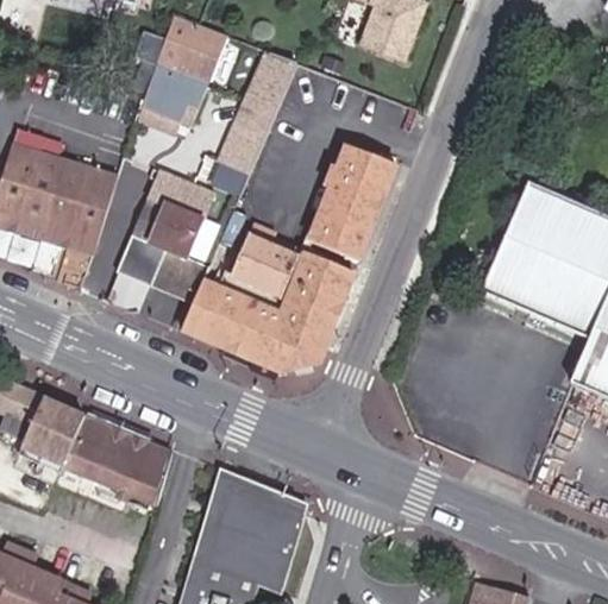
[(402,56),(424,1),(420,0),(374,0),(377,1),(362,41),(402,56)]
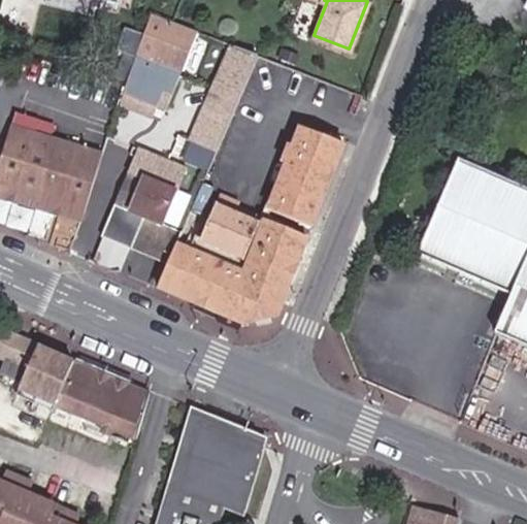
[(156,104),(159,97),(168,101),(197,30),(150,10),(131,70),(124,91),(156,104)]
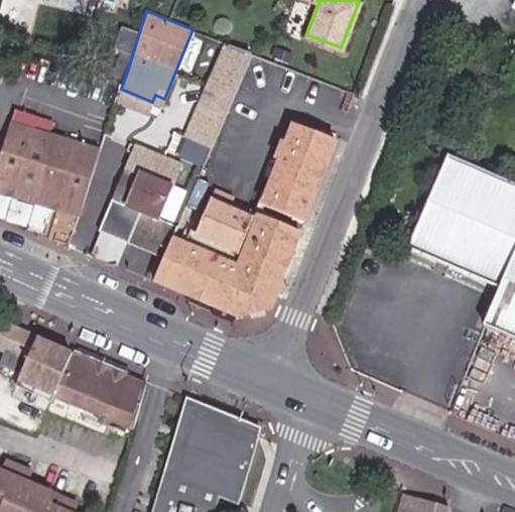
[(227,41),(212,77),(236,87),(252,51),(227,41)]
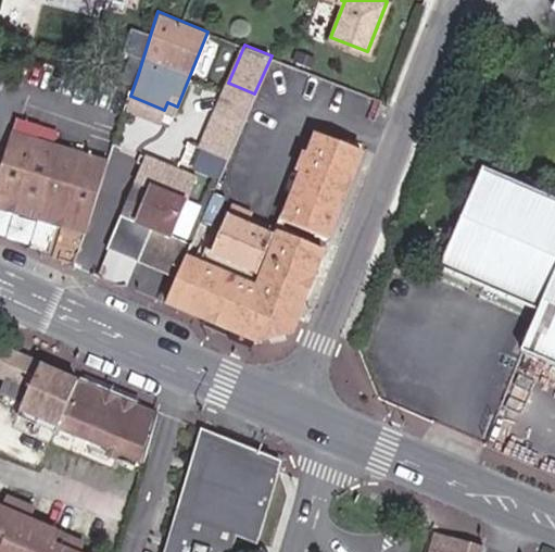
[(254,93),(228,83),(215,111),(242,123),(254,93)]
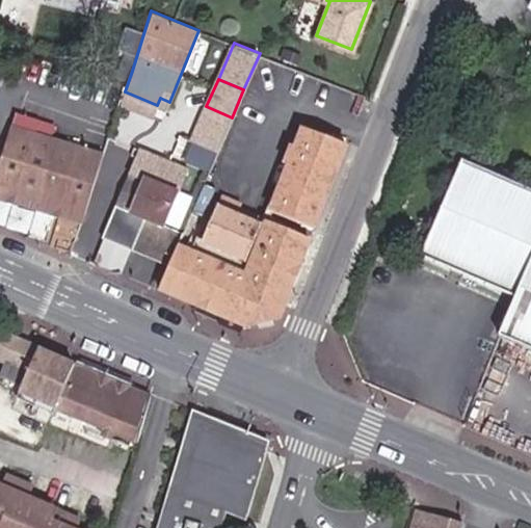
[(157,105),(125,91),(121,102),(154,114),(157,105)]
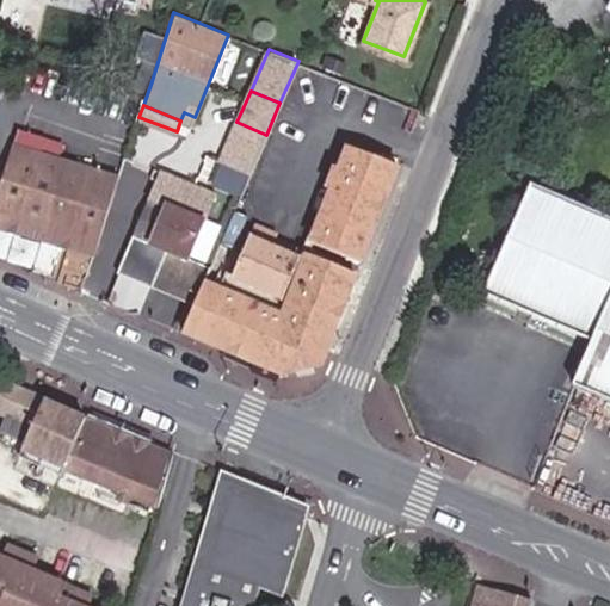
[(266,135),(236,122),(220,161),(250,172),(266,135)]
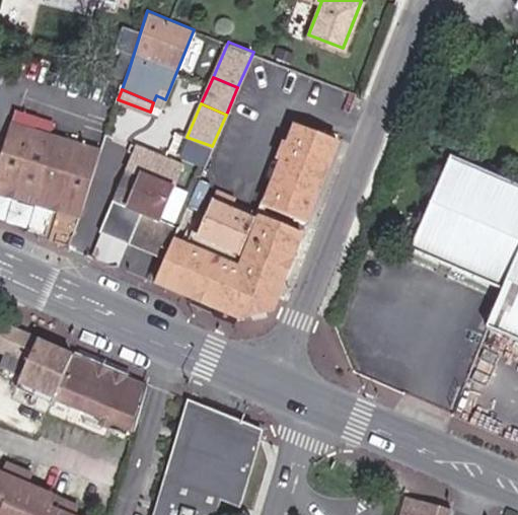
[(47,133),(52,119),(14,107),(10,122),(47,133)]
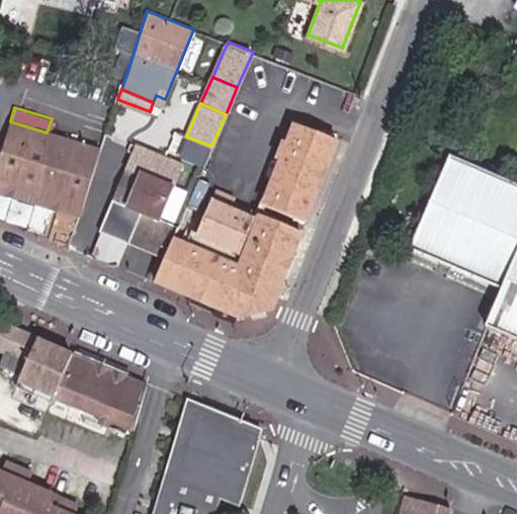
[(0,180),(82,206),(99,149),(47,133),(10,121),(0,153),(0,180)]
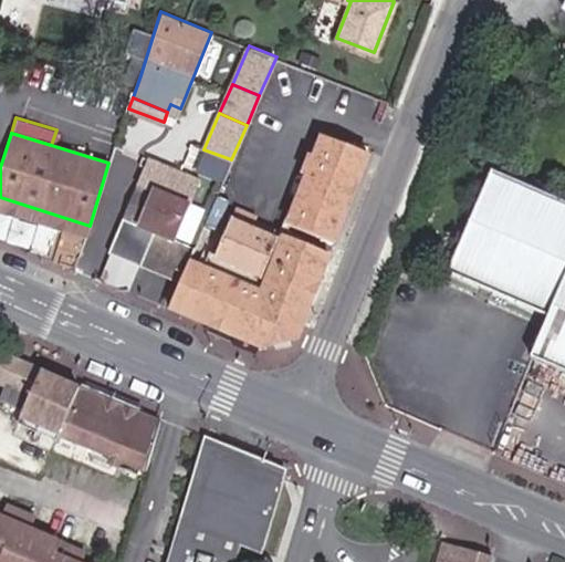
[(333,240),(367,152),(323,134),(288,222),(333,240)]
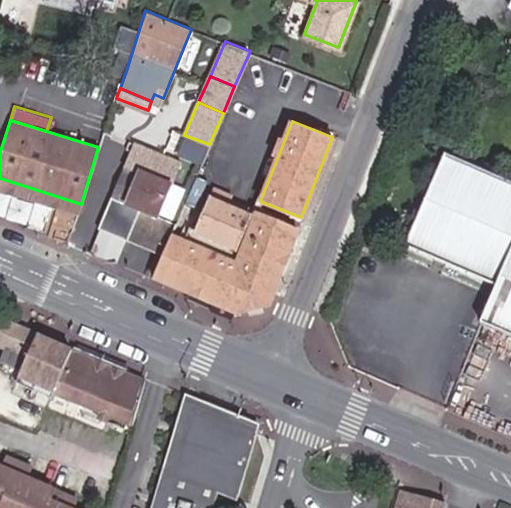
[(171,232),(175,222),(156,214),(179,161),(134,143),(100,224),(130,237),(163,251),(171,232)]
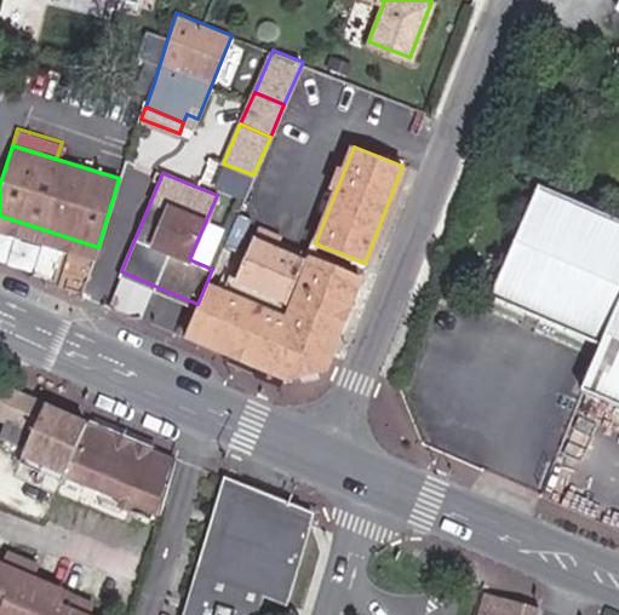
[(599,343),(618,295),(618,218),(537,183),(488,295),(599,343)]
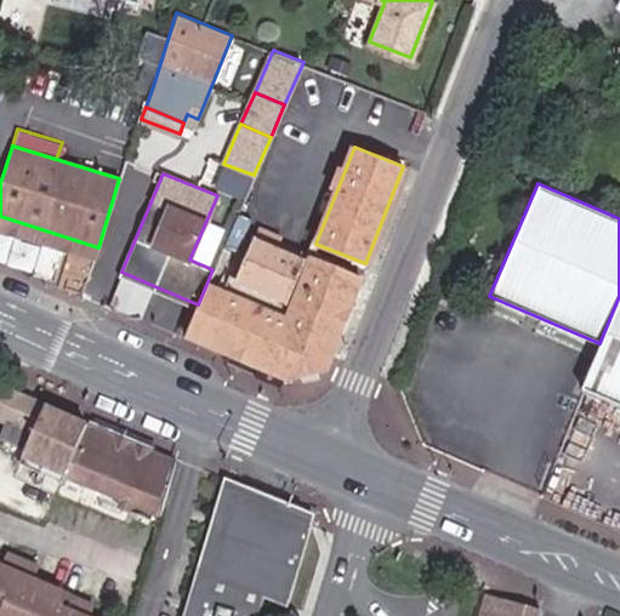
[(324,368),(360,275),(290,247),(288,254),(276,249),(282,234),(257,224),(235,277),(228,273),(222,287),(208,281),(198,304),(185,334),(285,376),(324,368)]
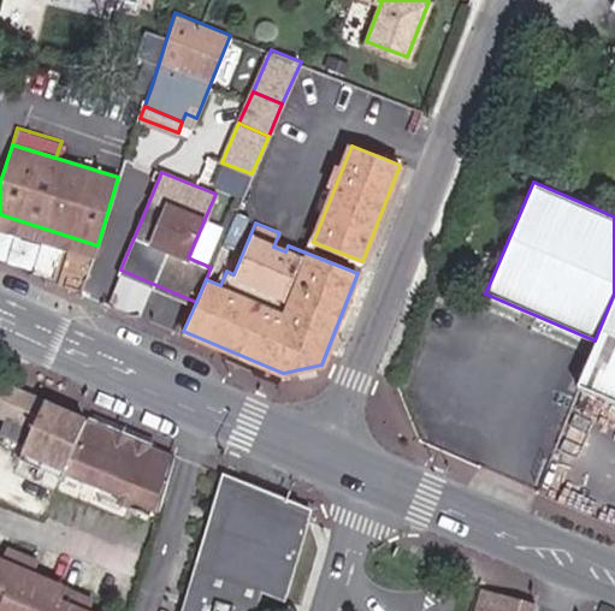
[(614,294),(595,340),(577,385),(608,398),(614,401),(614,294)]
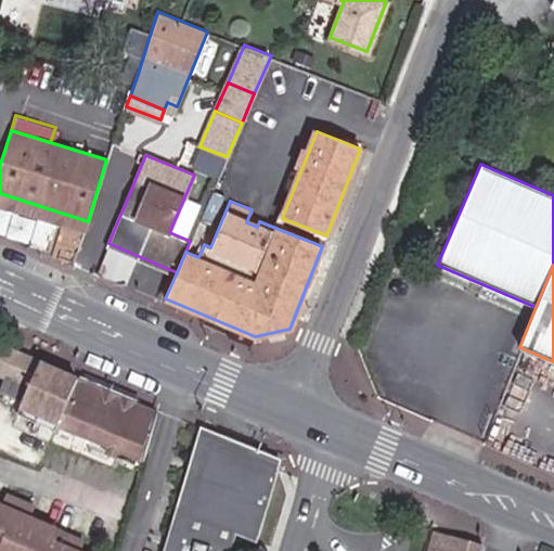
[(54,422),(71,375),(39,361),(0,344),(0,371),(28,384),(20,405),(54,422)]
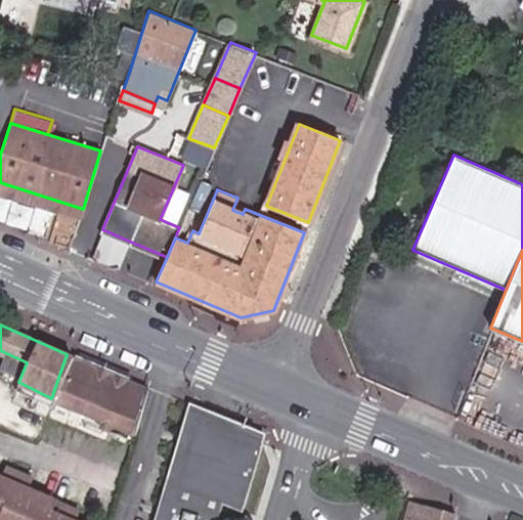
[(496,388),(517,339),(490,328),(472,378),(496,388)]
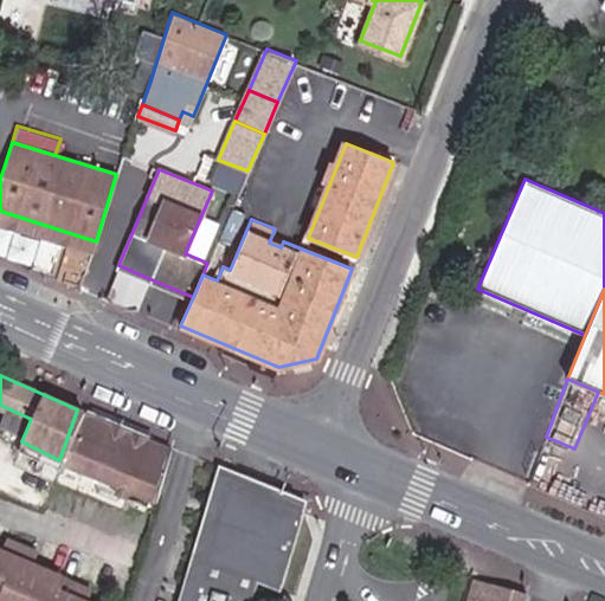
[(62,460),(83,412),(77,409),(59,460),(62,460)]
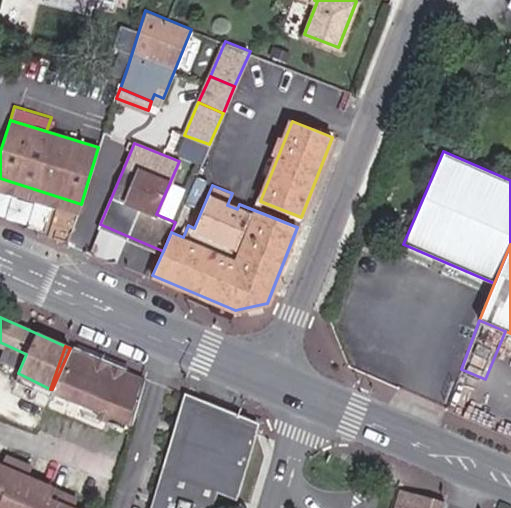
[(131,423),(145,378),(70,348),(52,389),(98,409),(110,414),(131,423)]
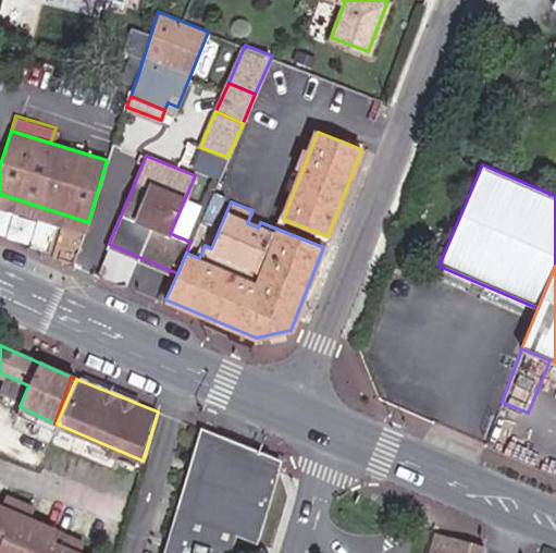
[(200,425),(176,506),(186,511),(207,439),(280,469),(282,458),(243,442),(200,425)]
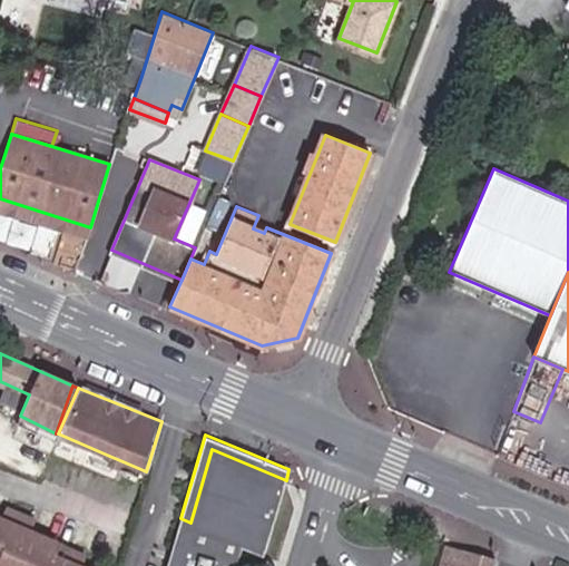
[(180,518),(166,565),(236,565),(243,546),(263,556),(286,480),(212,449),(190,523),(180,518)]
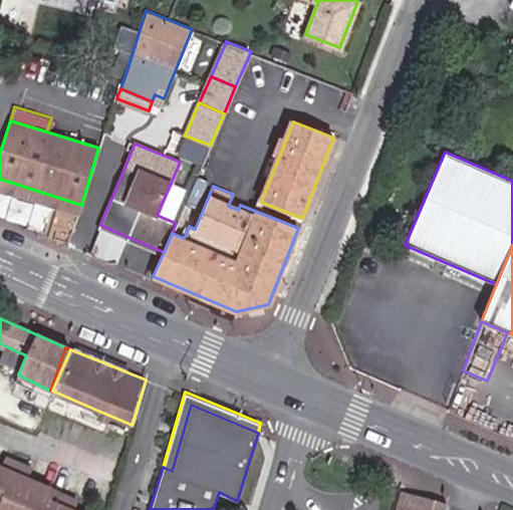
[(0,467),(0,509),(1,509),(70,509),(66,508),(71,498),(57,492),(52,502),(34,494),(39,484),(25,478),(20,476),(25,465),(10,459),(5,469),(0,467)]
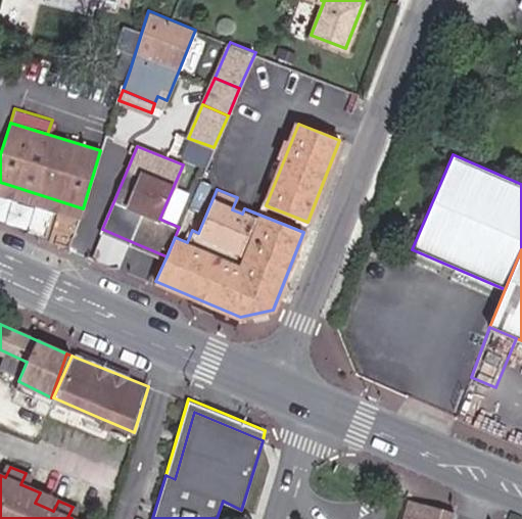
[(451,518),(454,513),(408,500),(401,518),(451,518)]
